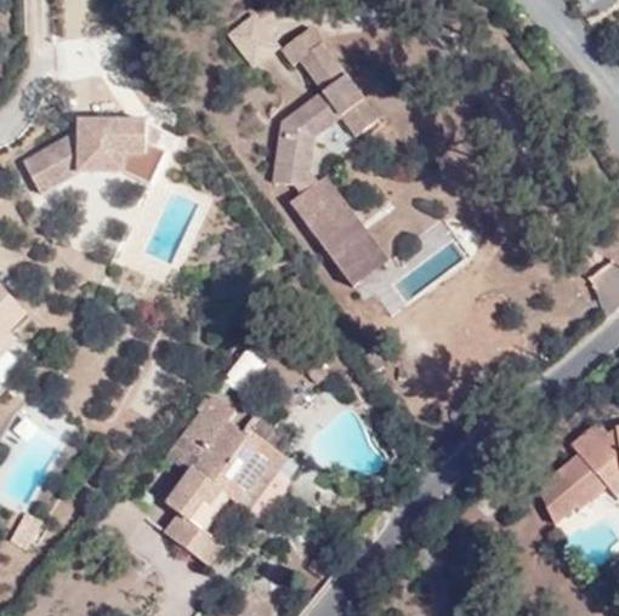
[(251,7),(225,26),(249,61),(276,43),(251,7)]
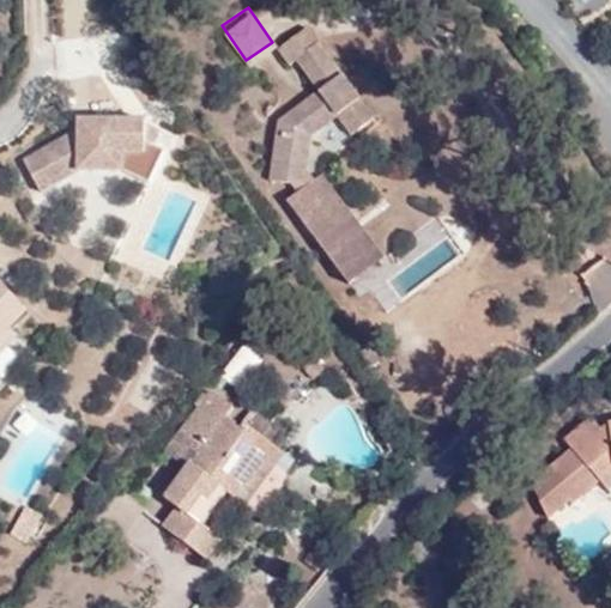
[(373,114),(306,24),(276,47),(288,61),(295,55),(320,89),(277,119),(268,178),(301,182),(307,133),(337,111),(351,132),(373,114)]
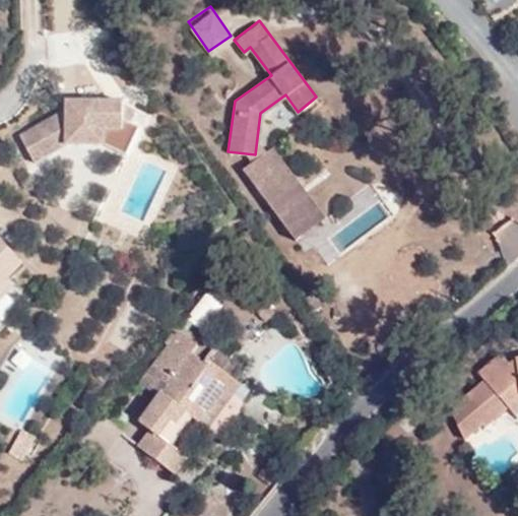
[(121,145),(121,103),(63,102),(63,109),(16,135),(39,176),(72,158),(64,144),(121,145)]
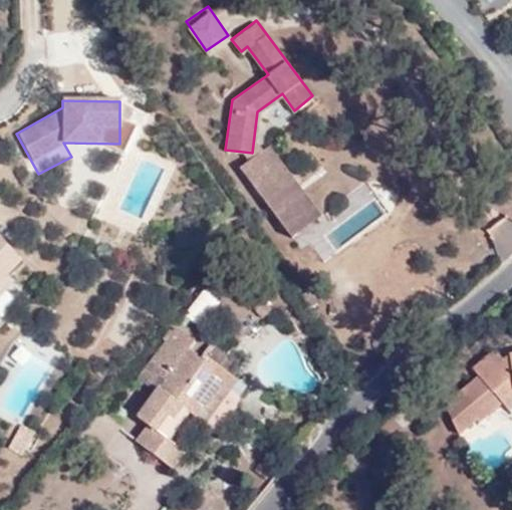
[(281,215),(306,198),(271,148),(246,166),(281,215)]
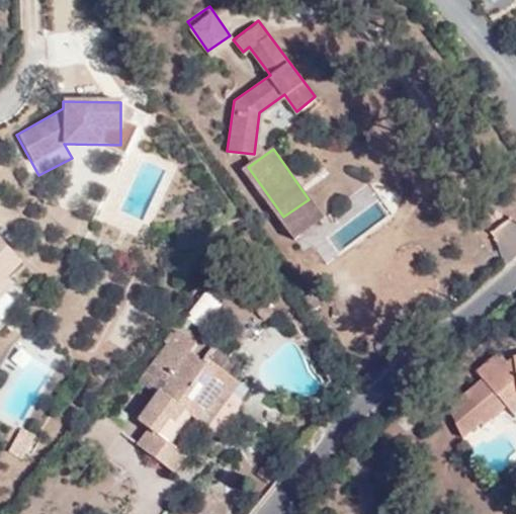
[(283,217),(294,232),(320,215),(309,199),(283,217)]
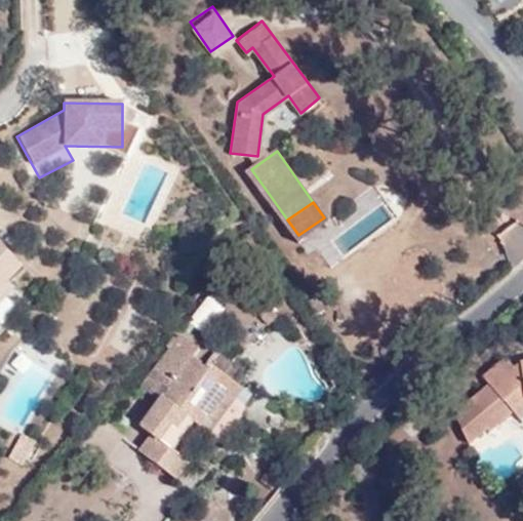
[(522,222),(517,214),(495,232),(515,255),(522,248),(522,222)]
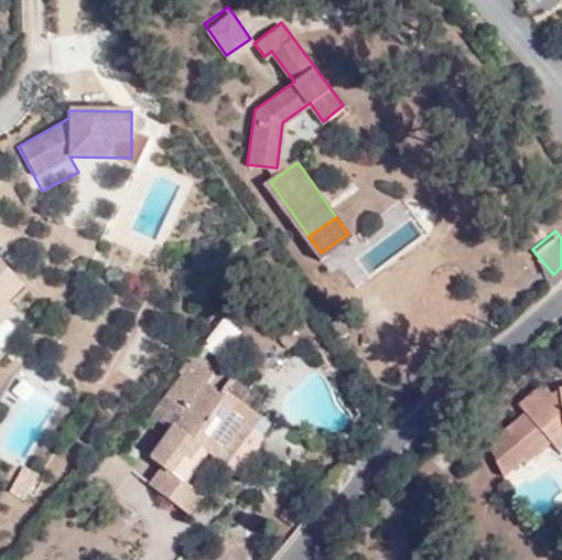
[(0,303),(8,297),(22,281),(0,258),(0,303)]
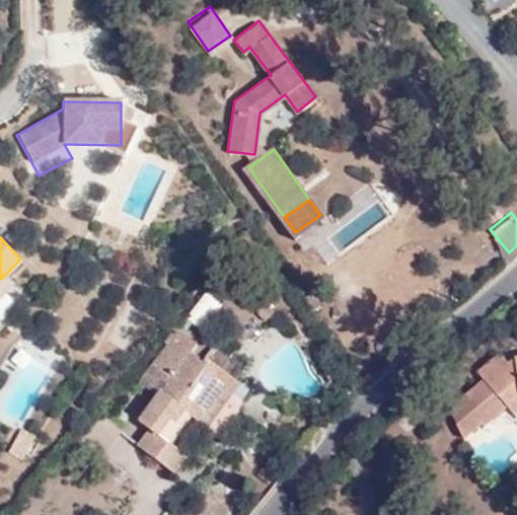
[(0,294),(13,281),(7,273),(0,279),(0,294)]
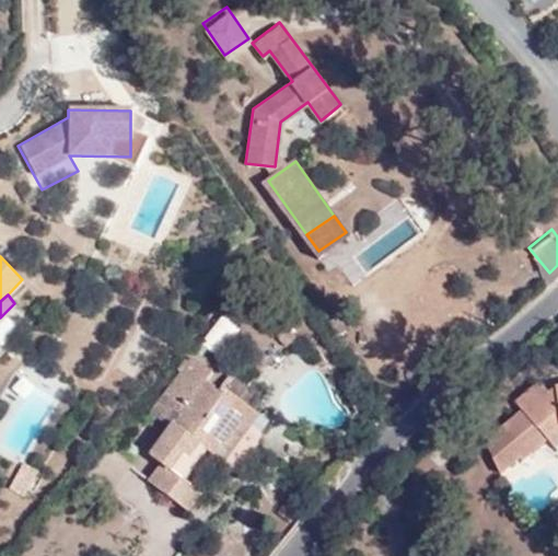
[(212,349),(236,321),(220,308),(196,336),(212,349)]
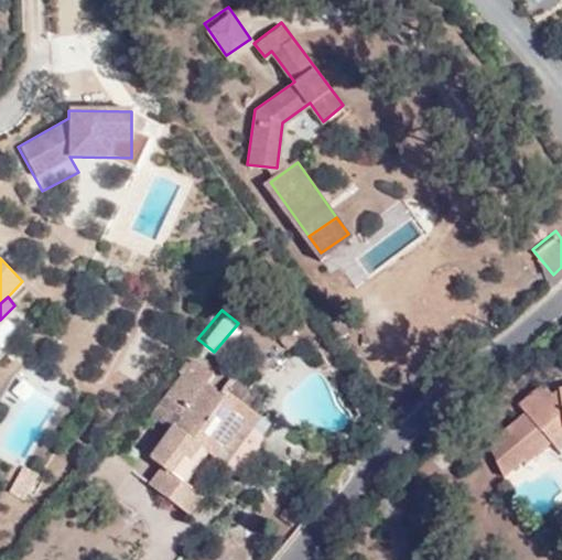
[(338,335),(348,330),(339,315),(331,321),(338,335)]
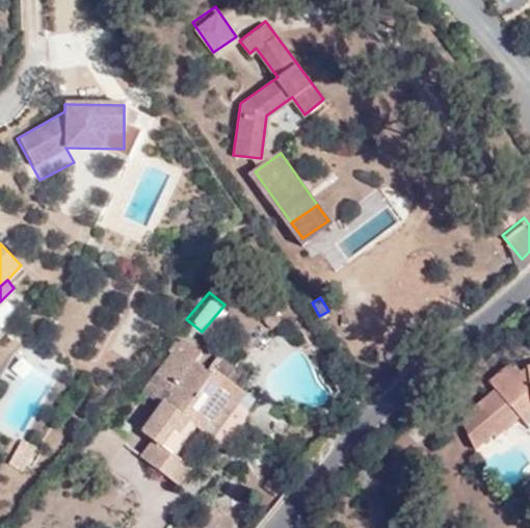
[(228,395),(207,379),(215,368),(211,364),(209,367),(195,358),(202,351),(182,337),(157,372),(168,381),(175,386),(169,392),(171,395),(166,400),(164,398),(141,429),(153,438),(140,454),(178,483),(191,465),(175,452),(195,424),(203,430),(228,395)]
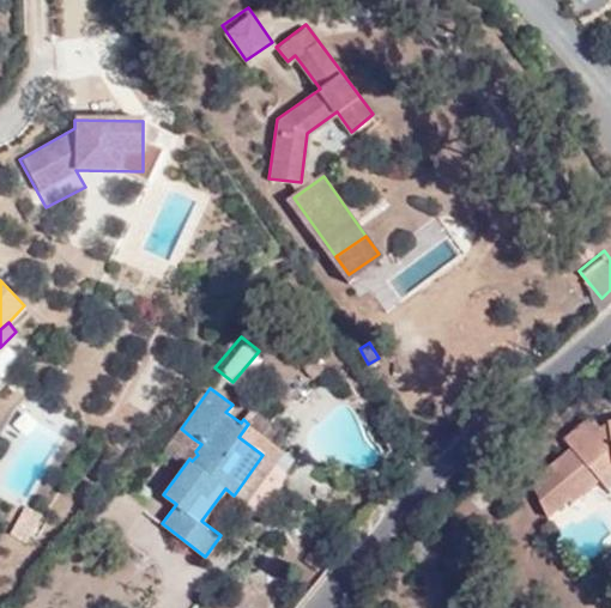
[(278,427),(258,412),(248,424),(270,439),(278,427)]
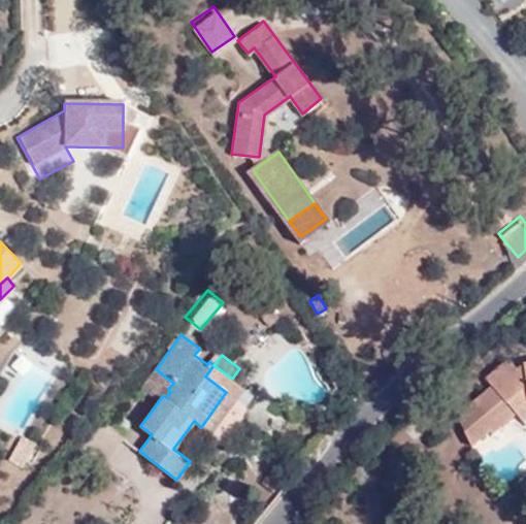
[(517,369),(508,359),(503,363),(512,374),(517,369)]
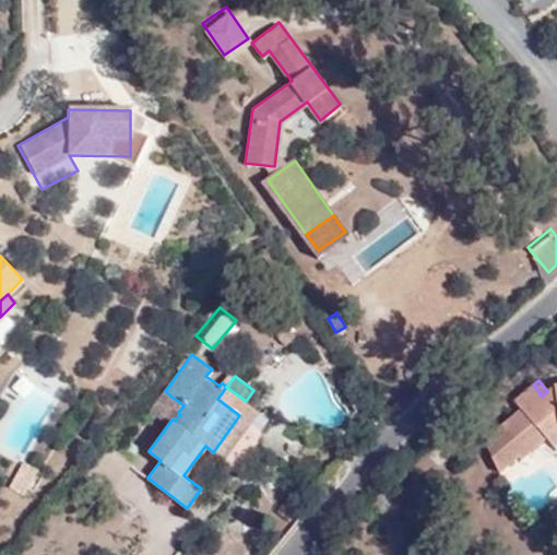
[(544,436),(556,425),(556,385),(555,386),(547,391),(542,397),(533,385),(514,400),(521,408),(483,438),(496,470),(516,455),(518,457),(544,436)]
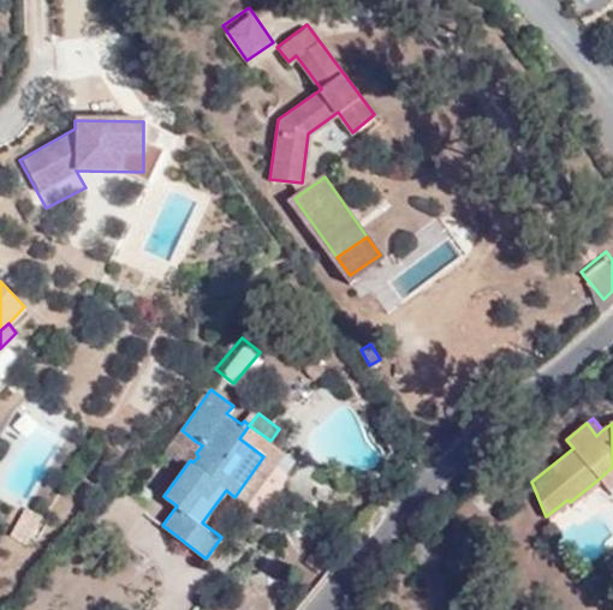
[(275,465),(285,452),(271,441),(249,425),(239,438),(263,456),(234,497),(245,506),(275,465)]
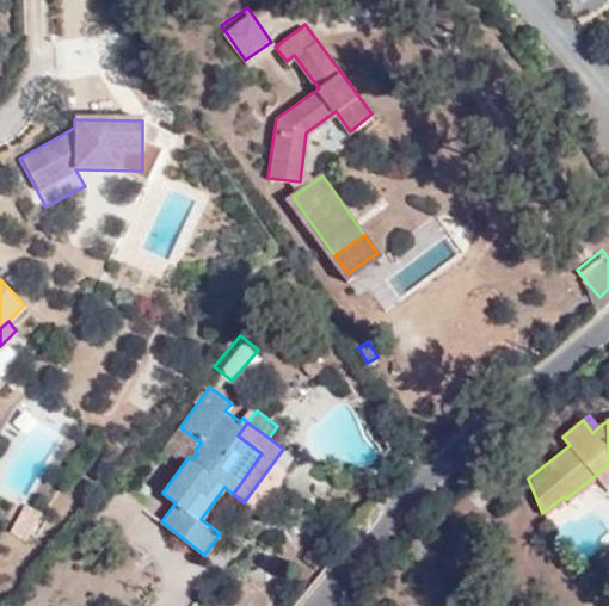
[(177,444),(185,450),(194,438),(180,427),(166,446),(172,450),(177,444)]
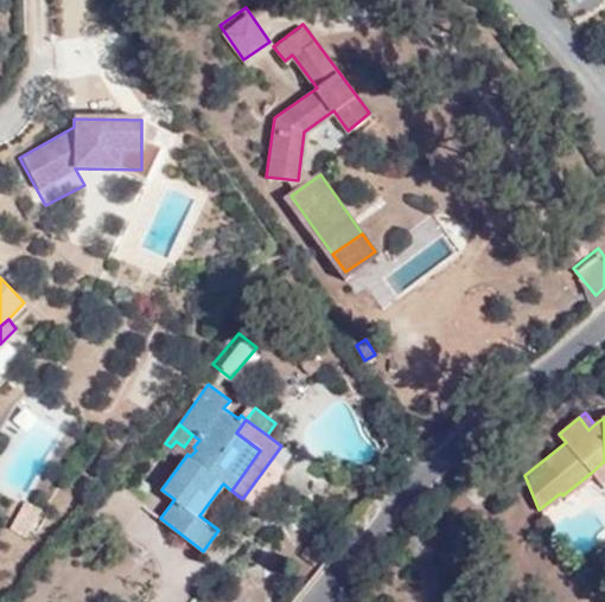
[(184,447),(182,449),(188,454),(190,456),(196,450),(193,447),(199,440),(192,435),(184,447)]
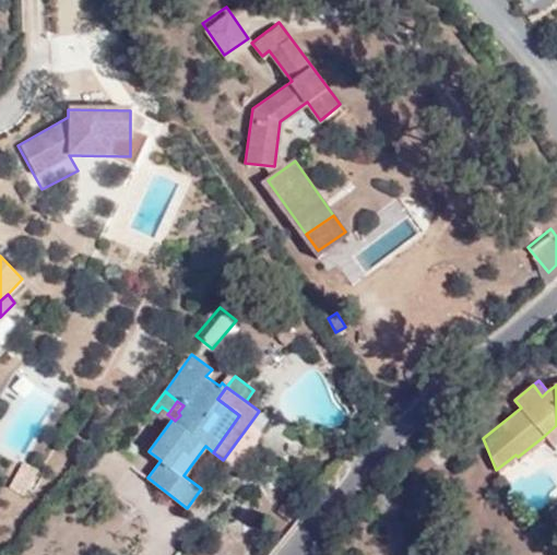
[(260,429),(250,423),(223,460),(235,468),(260,429)]
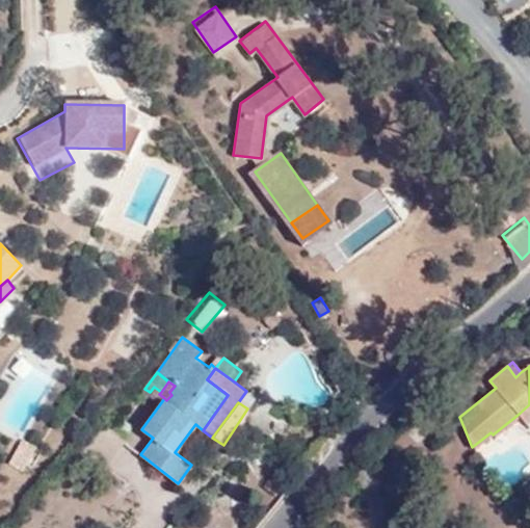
[(529,404),(518,415),(524,423),(529,418),(529,404)]
